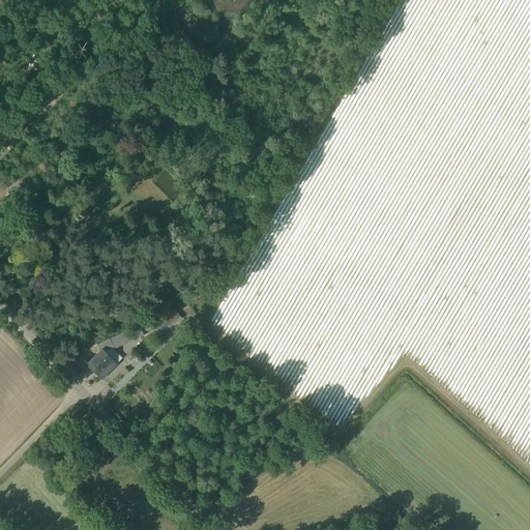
[(83,211),(72,201),(61,212),(70,222),(83,211)]
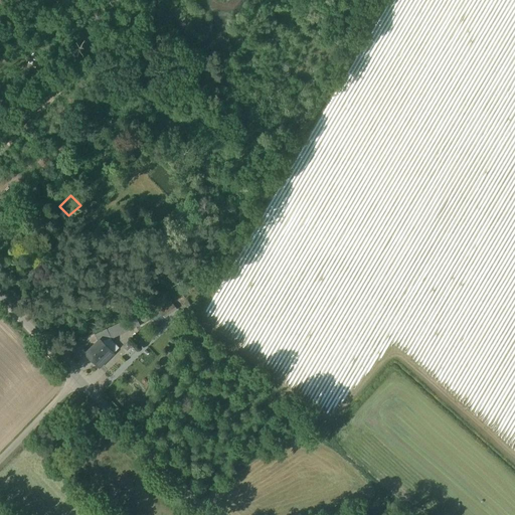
[(176,310),(170,302),(158,311),(164,318),(176,310)]
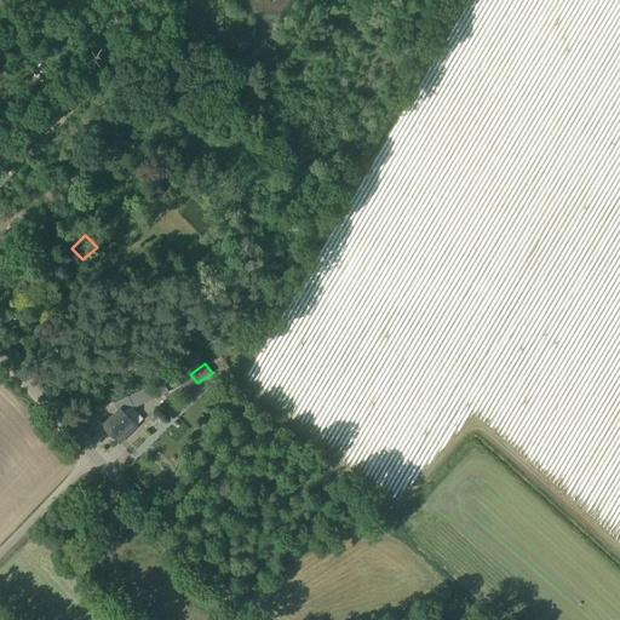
[(182,384),(177,375),(164,384),(162,380),(113,403),(116,411),(102,426),(119,442),(142,419),(133,409),(182,384)]
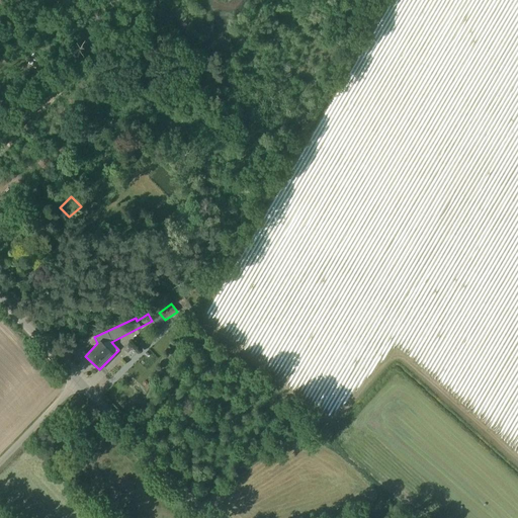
[(163,320),(160,315),(152,320),(155,325),(163,320)]
